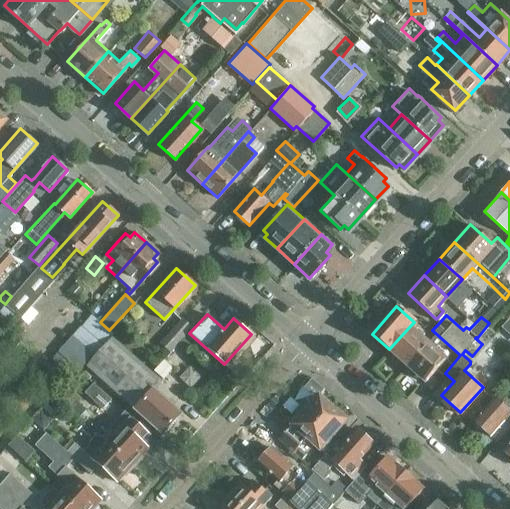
[(181,319),(160,342),(170,350),(190,327),(181,319)]
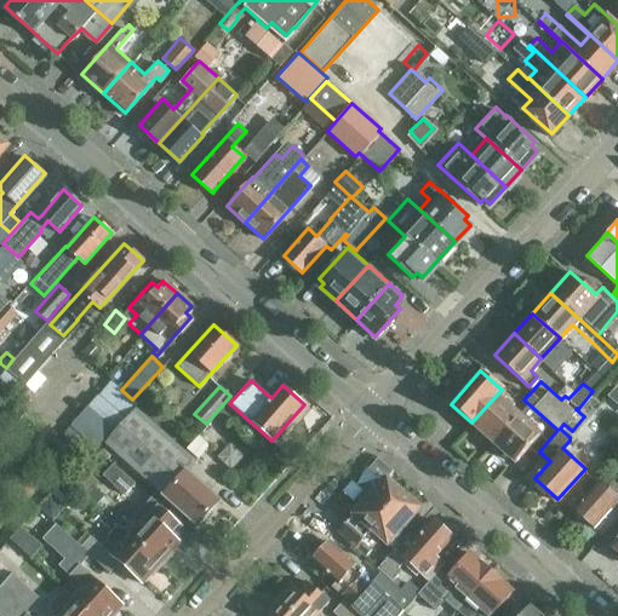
[(497,395),(471,422),(492,441),(518,413),(497,395)]
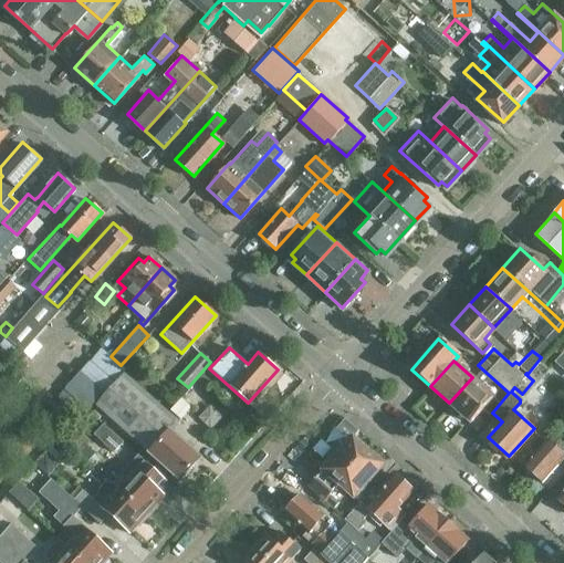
[(180,478),(199,456),(170,430),(179,420),(124,372),(96,404),(180,478)]
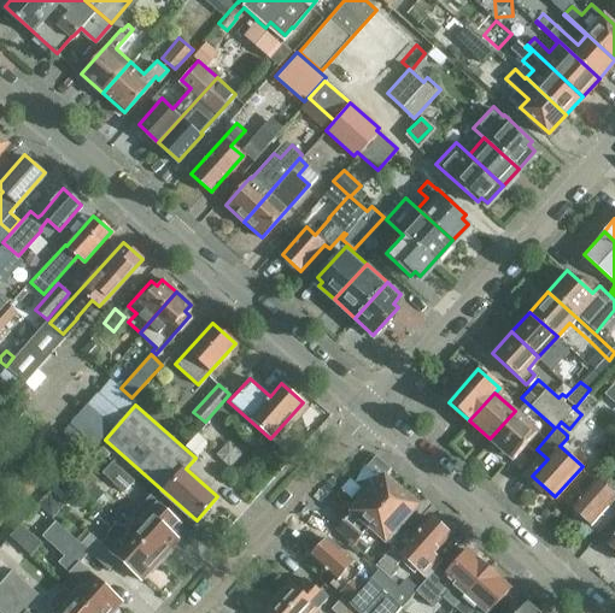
[(515,411),(490,438),(510,458),(536,429),(515,411)]
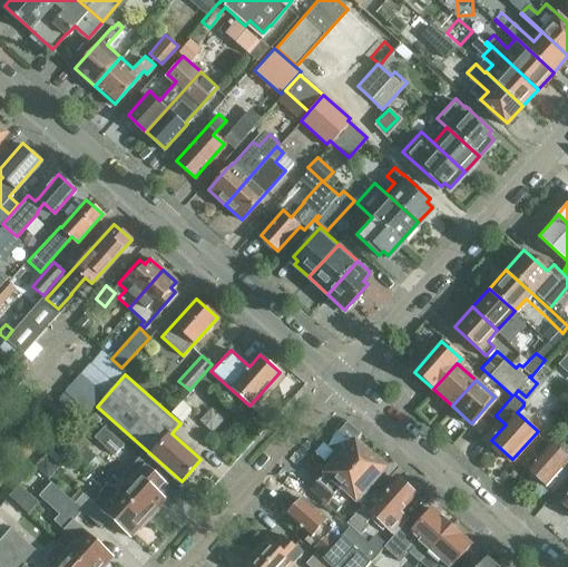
[(182,399),(170,411),(180,421),(192,409),(182,399)]
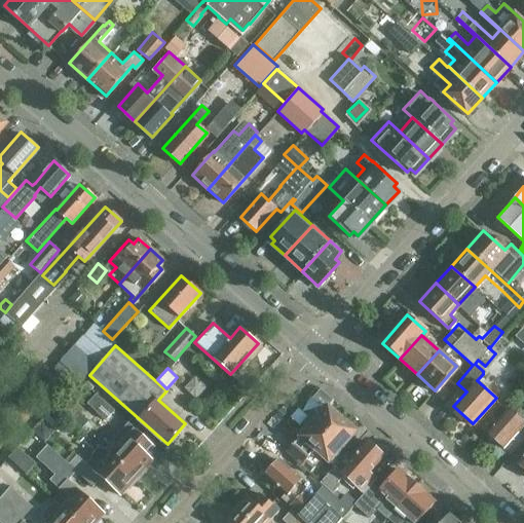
[(114,409),(95,393),(86,402),(105,419),(114,409)]
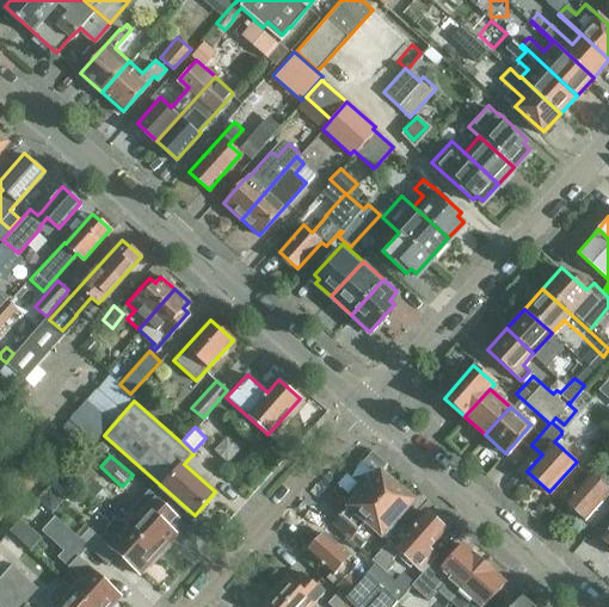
[(354,532),(363,521),(397,484),(380,469),(345,508),(346,508),(339,516),(338,515),(331,522),(358,547),(364,540),(354,532)]
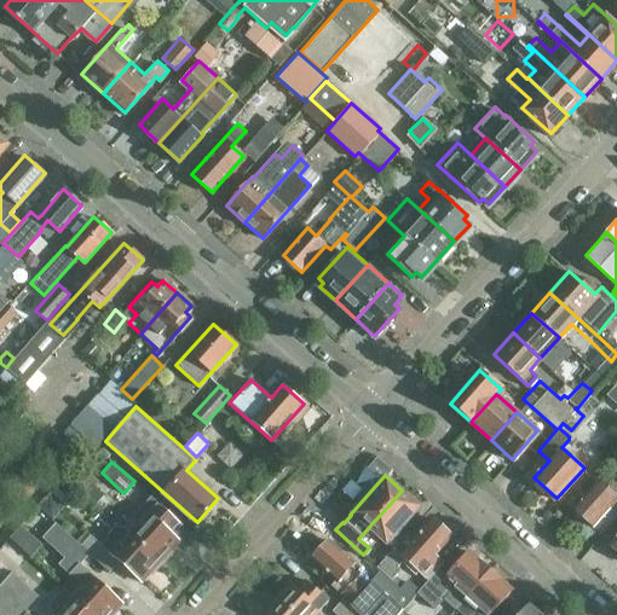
[(616,497),(613,494),(616,491),(616,482),(612,479),(605,486),(597,479),(571,508),(574,510),(572,512),(581,520),(582,518),(592,526),(616,497)]
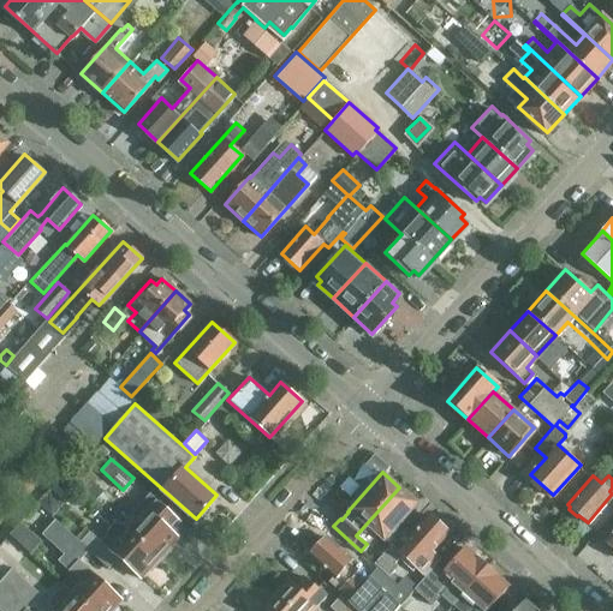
[(83,489),(95,498),(102,490),(91,480),(83,489)]
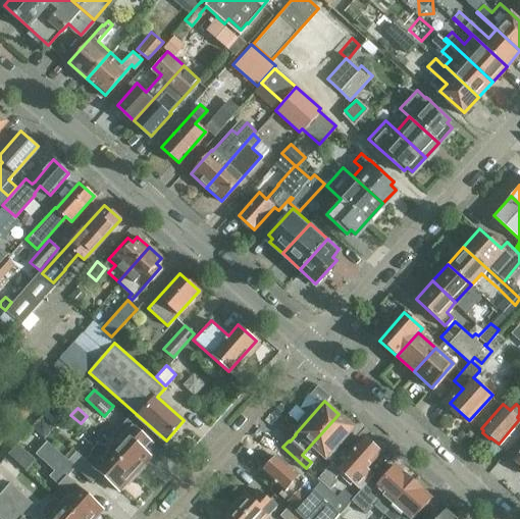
[(339,414),(310,446),(330,463),(341,452),(335,447),(353,427),(339,414)]
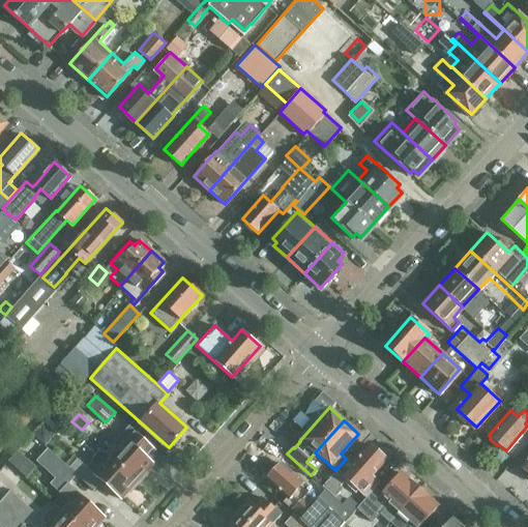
[(71,421),(64,430),(75,438),(82,430),(71,421)]
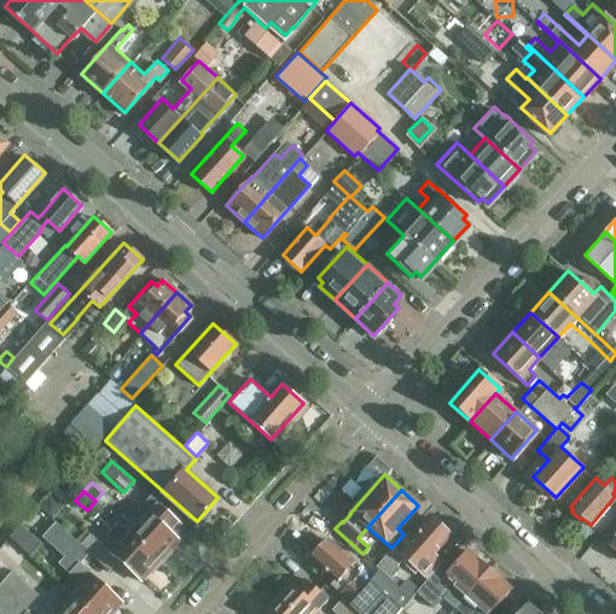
[(40,504),(25,524),(41,534),(54,515),(40,504)]
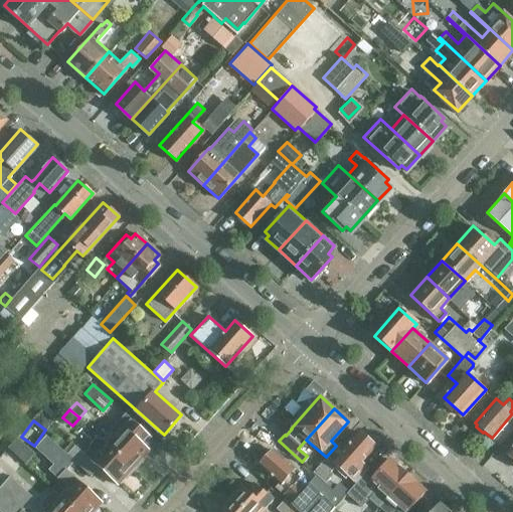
[(116,433),(108,443),(135,467),(143,458),(141,456),(148,448),(118,421),(112,429),(116,433)]
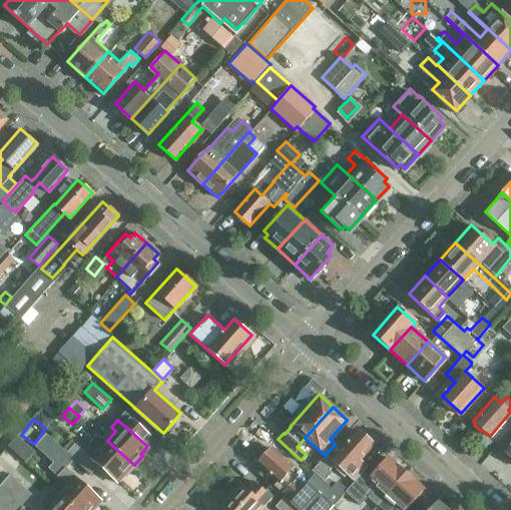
[(338,440),(335,444),(325,455),(312,470),(314,472),(324,480),(331,472),(329,469),(334,463),(353,481),(362,472),(368,465),(360,459),(374,443),(358,429),(344,445),(338,440)]
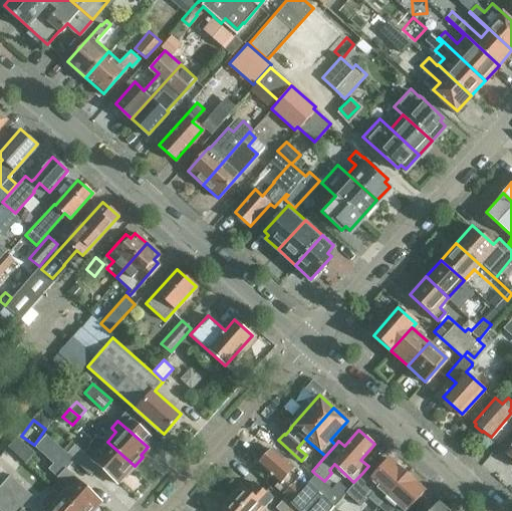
[(100,499),(71,472),(61,463),(69,454),(65,451),(45,433),(34,446),(52,463),(47,468),(56,476),(55,476),(66,486),(60,493),(79,510),(93,510),(98,506),(96,505),(100,499)]
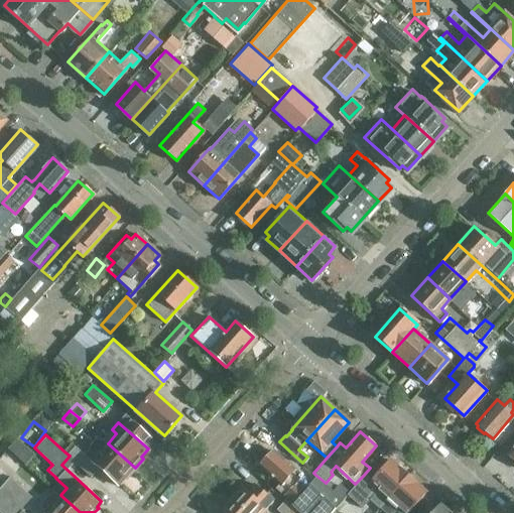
[(135,468),(108,443),(99,435),(97,438),(94,438),(88,444),(89,447),(84,453),(75,443),(66,453),(70,456),(91,475),(98,466),(117,483),(124,476),(126,477),(135,468)]
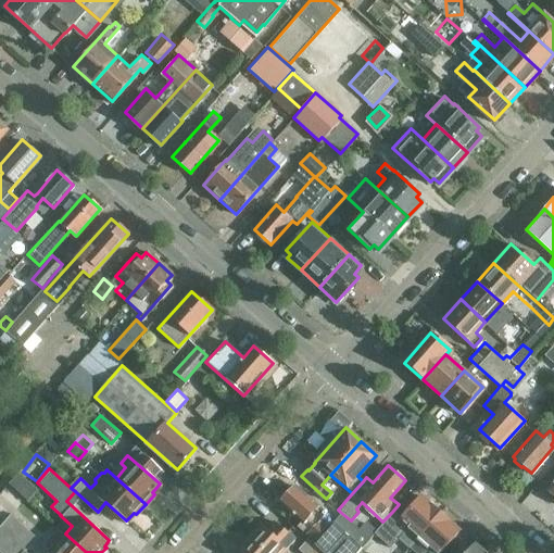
[(11,482),(29,495),(37,485),(19,472),(11,482)]
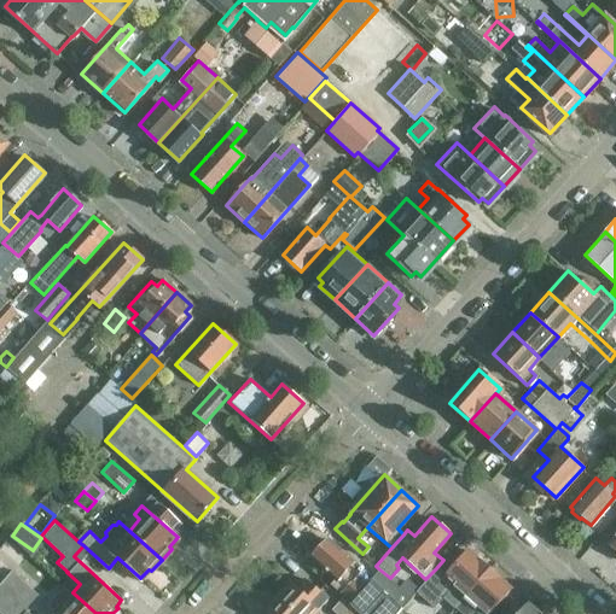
[(309,556),(333,578),(329,584),(338,592),(337,594),(341,597),(331,608),(336,613),(395,613),(401,607),(411,597),(390,578),(378,568),(368,578),(370,579),(365,585),(354,576),(353,577),(346,569),(353,561),(327,537),(309,556)]
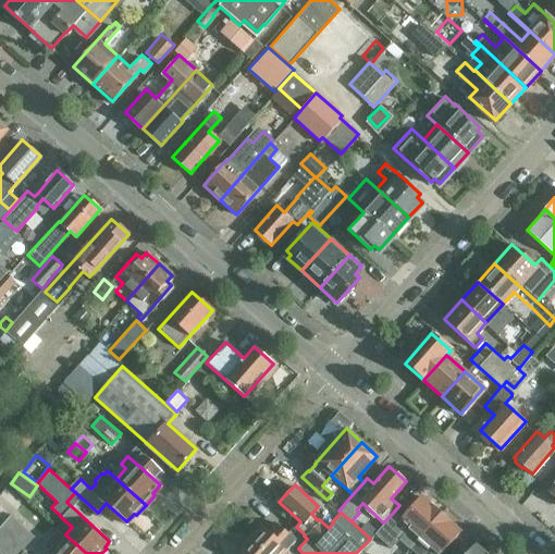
[(420,495),(399,519),(393,513),(383,522),(373,533),(391,548),(398,538),(408,548),(417,537),(418,538),(441,513),(420,495)]
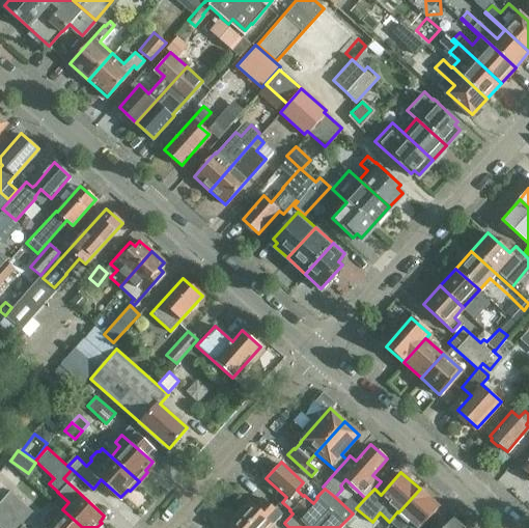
[(417,527),(439,505),(420,489),(398,512),(408,521),(400,527),(417,527)]
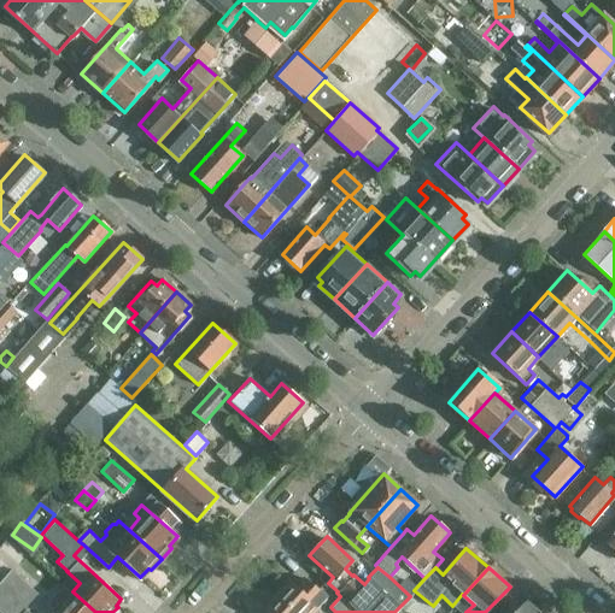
[(40,595),(11,569),(0,581),(0,585),(28,609),(40,595)]
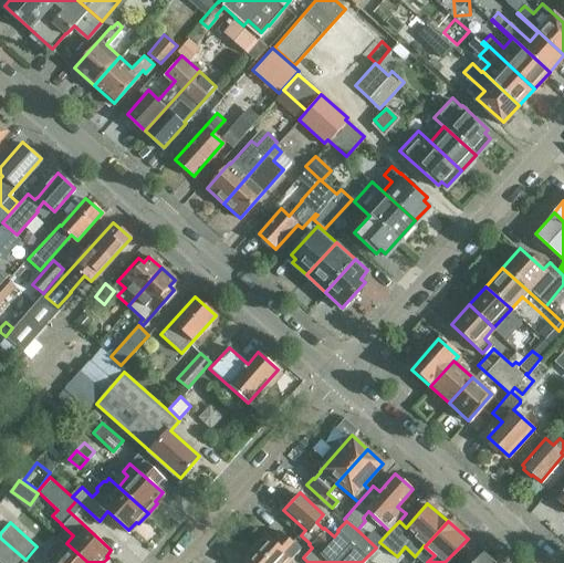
[(264,533),(253,545),(272,562),(285,562),(300,549),(279,530),(271,539),(264,533)]
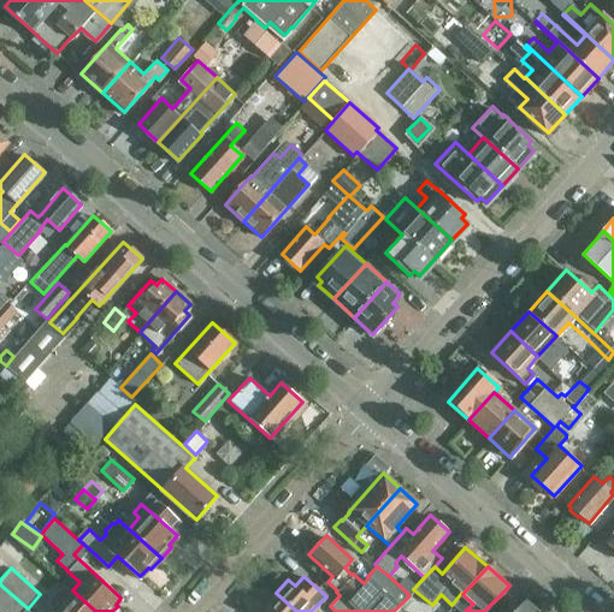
[(24,611),(28,608),(0,584),(0,610),(1,611),(24,611)]
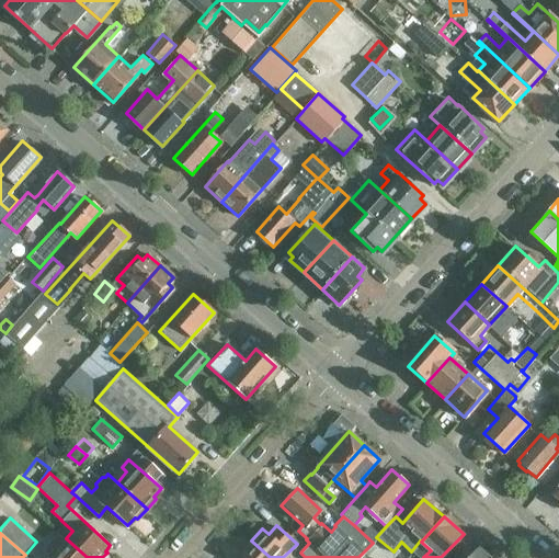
[(87,557),(66,538),(55,549),(50,546),(44,553),(49,557),(87,557)]
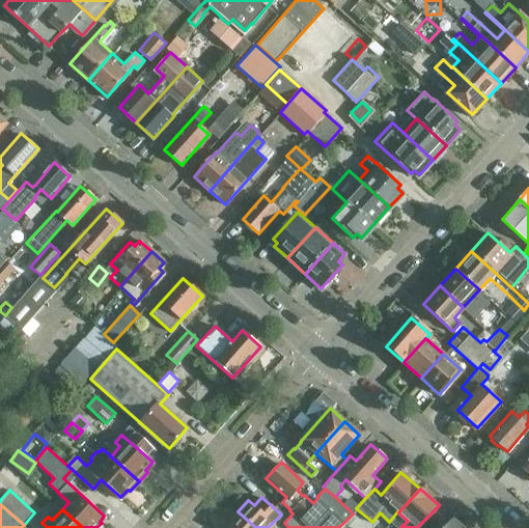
[(255,527),(238,511),(226,523),(231,527),(255,527)]
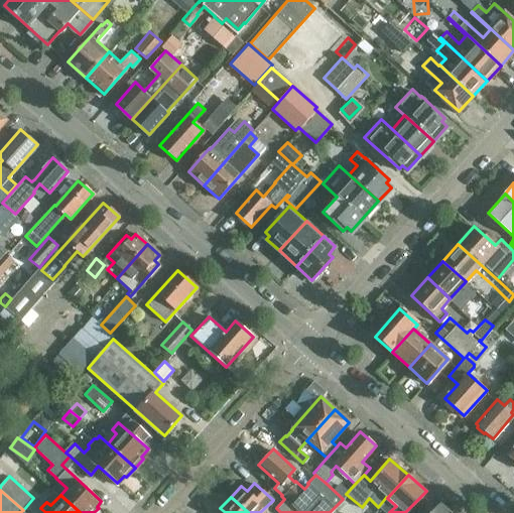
[(451,512),(440,504),(431,512),(451,512)]
